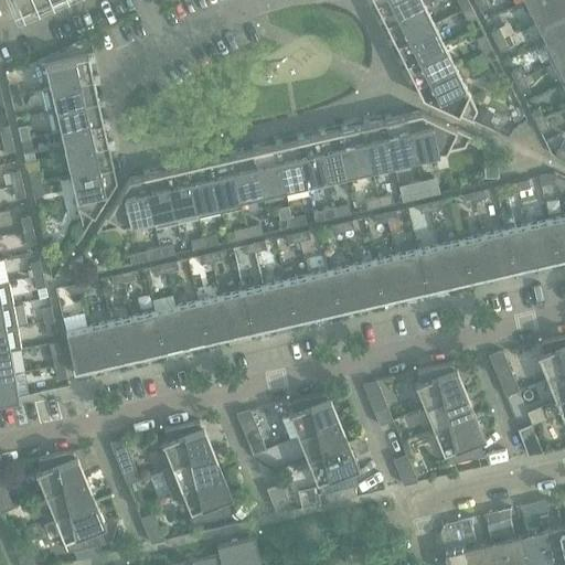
[(382,0),(375,3),(385,23),(425,4),(433,0),(382,0)]
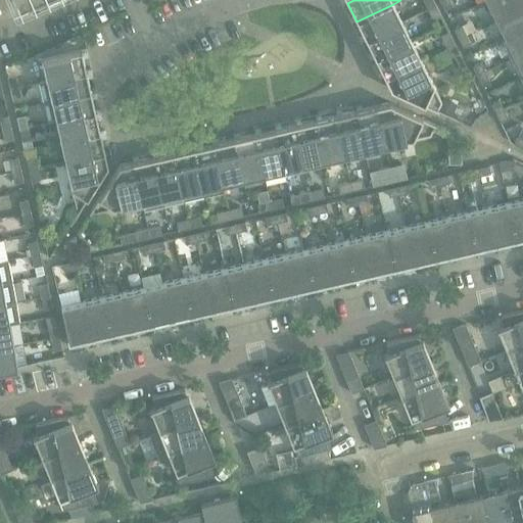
[(422,0),(428,10),(436,6),(432,0),(422,0)]
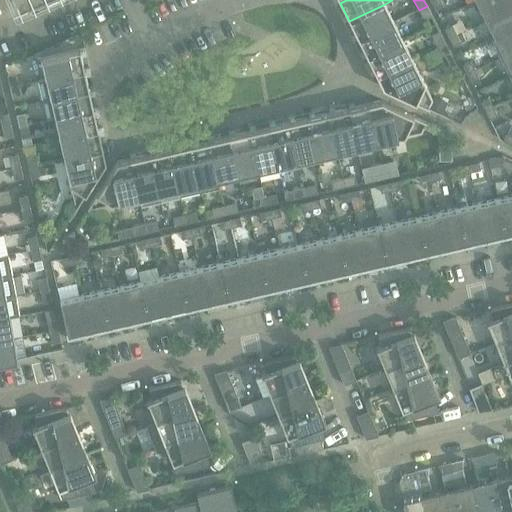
[(439,0),(433,0),(431,1),(435,10),(443,7),(439,0)]
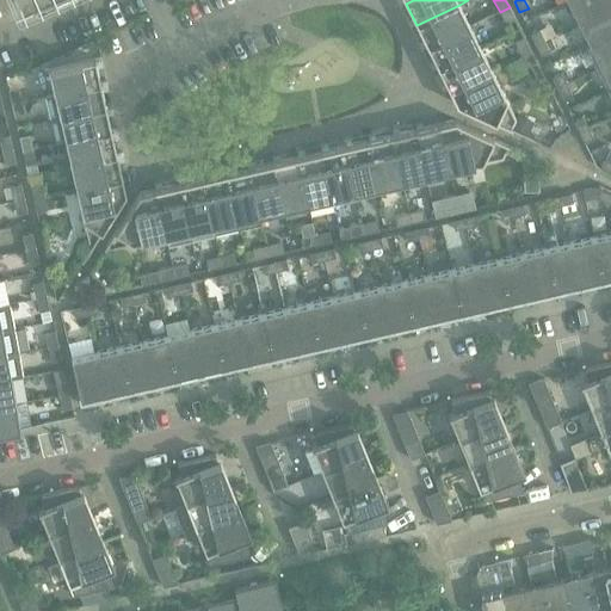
[(610,0),(571,0),(568,1),(579,24),(610,7),(610,0)]
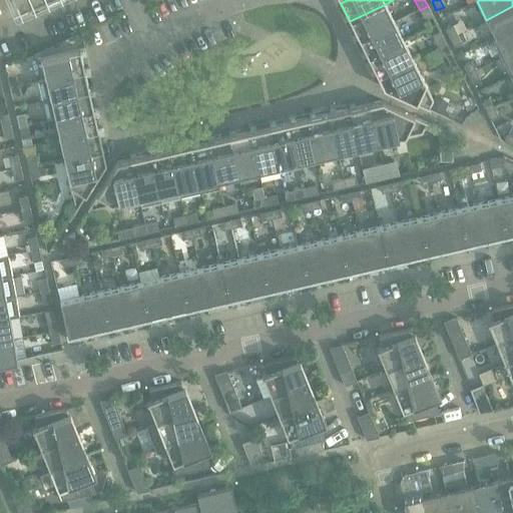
[(350,21),(360,40),(395,22),(386,4),(350,21)]
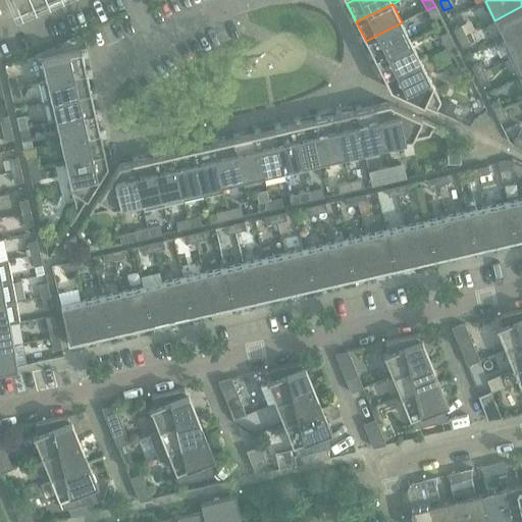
[(440,17),(435,6),(427,10),(432,21),(440,17)]
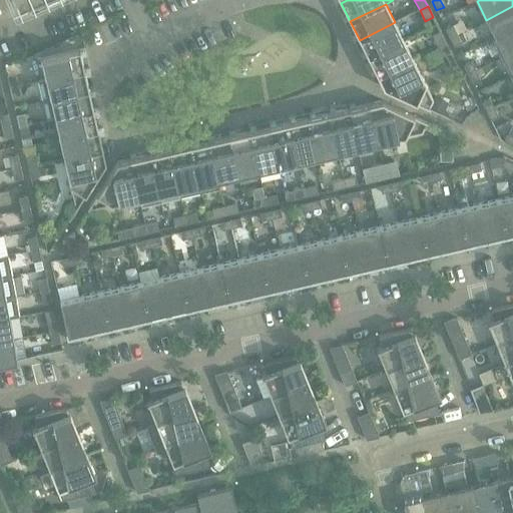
[(512,6),(486,20),(495,38),(512,28),(512,6)]
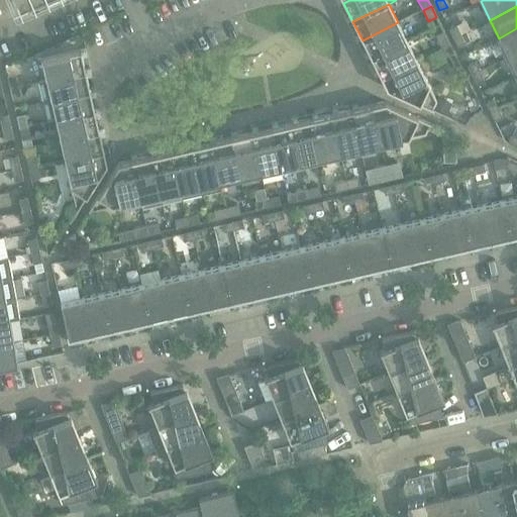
[(407,40),(398,22),(363,40),(372,59),(407,40)]
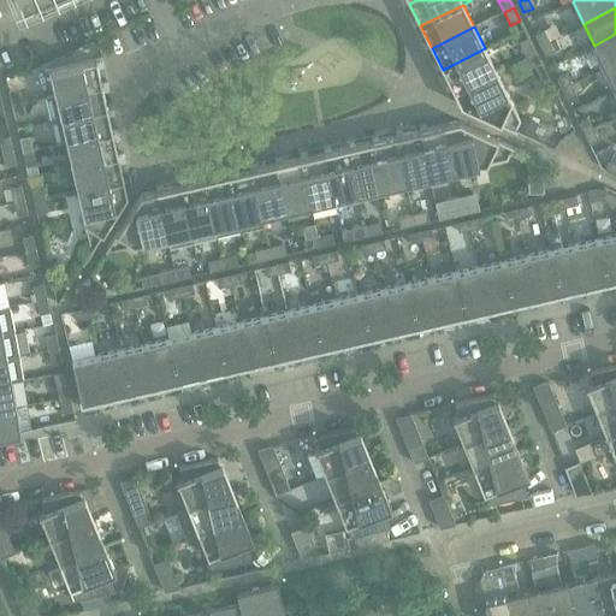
[(535,34),(540,46),(549,41),(544,30),(535,34)]
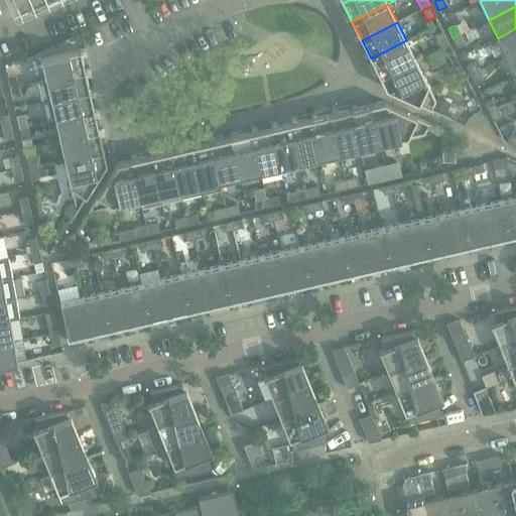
[(515,28),(498,38),(508,56),(515,52),(515,28)]
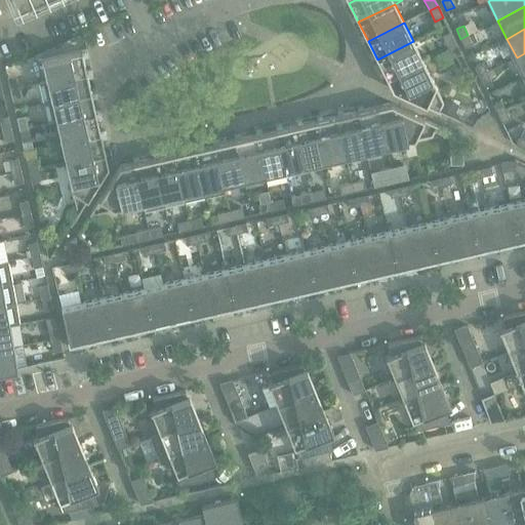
[(448,47),(456,43),(450,32),(442,36),(448,47)]
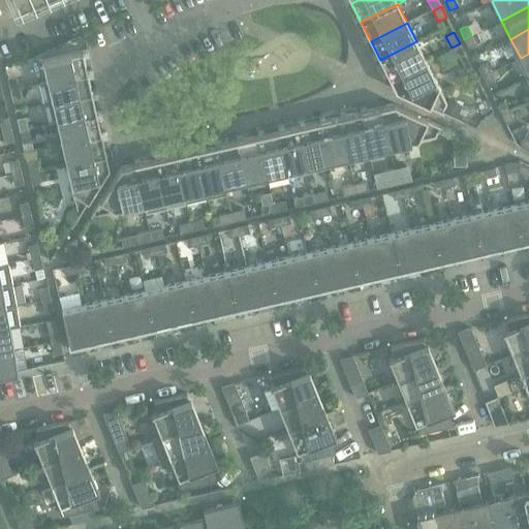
[(471,35),(464,39),(469,49),(476,44),(471,35)]
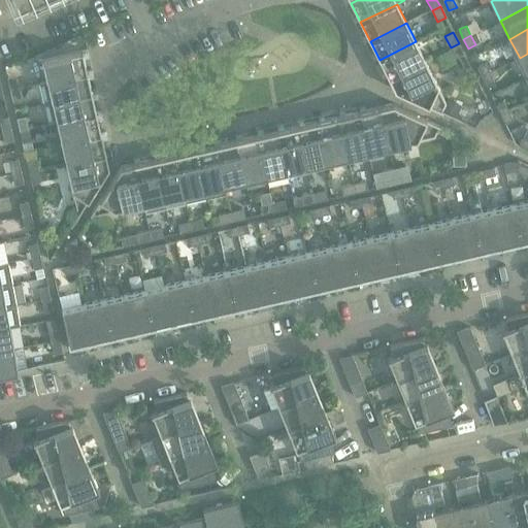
[(380,60),(389,78),(425,60),(416,41),(380,60)]
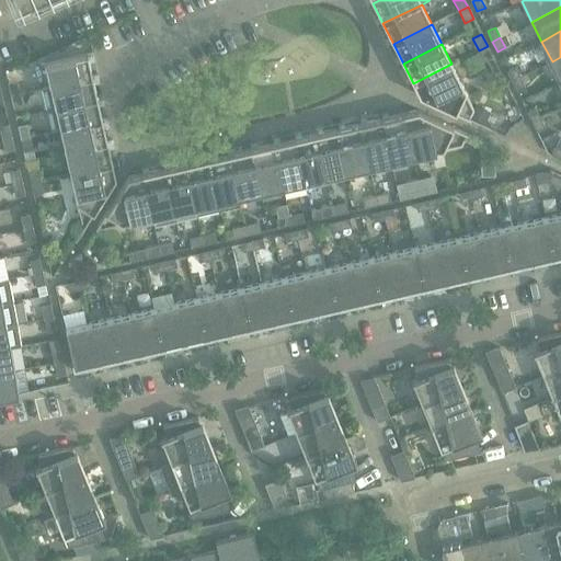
[(493,58),(488,46),(479,50),(484,63),(493,58)]
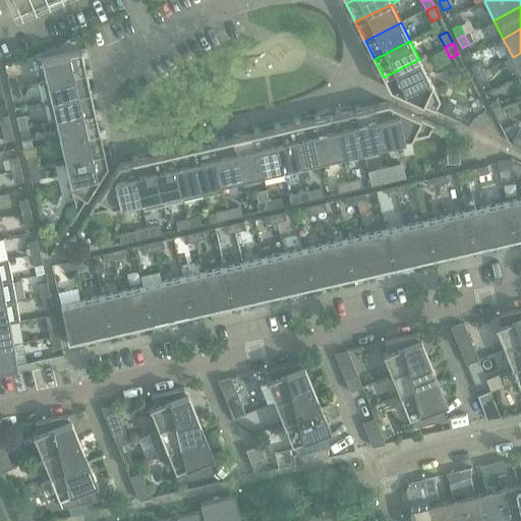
[(47,80),(85,71),(80,50),(42,59),(47,80)]
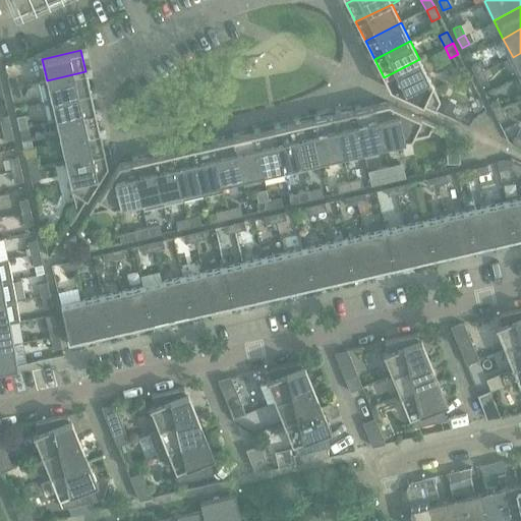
[(440,101),(419,59),(384,77),(390,90),(436,111),(437,110),(436,110),(440,101)]
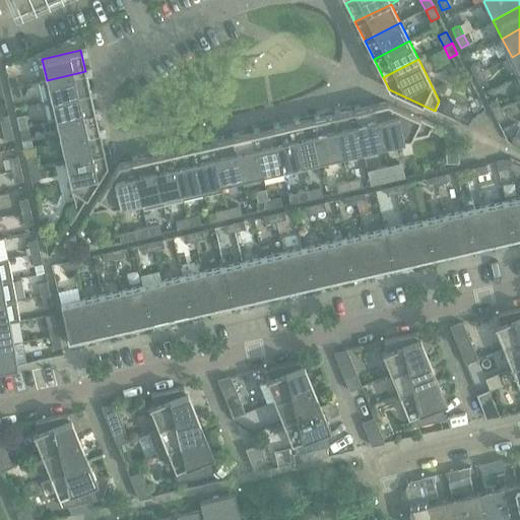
[(470,66),(475,76),(482,72),(477,62),(470,66)]
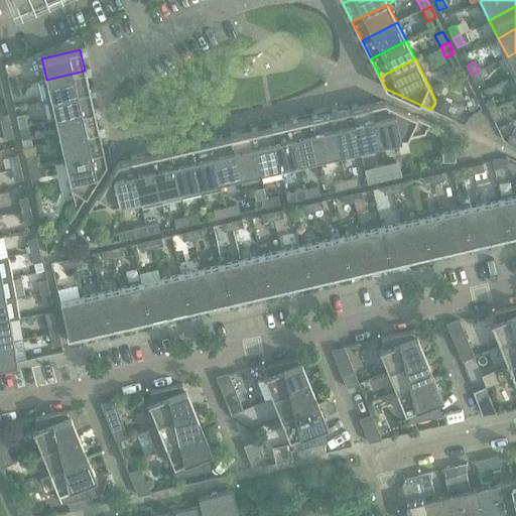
[(85,71),(46,80),(36,82),(41,102),(90,91),(85,71)]
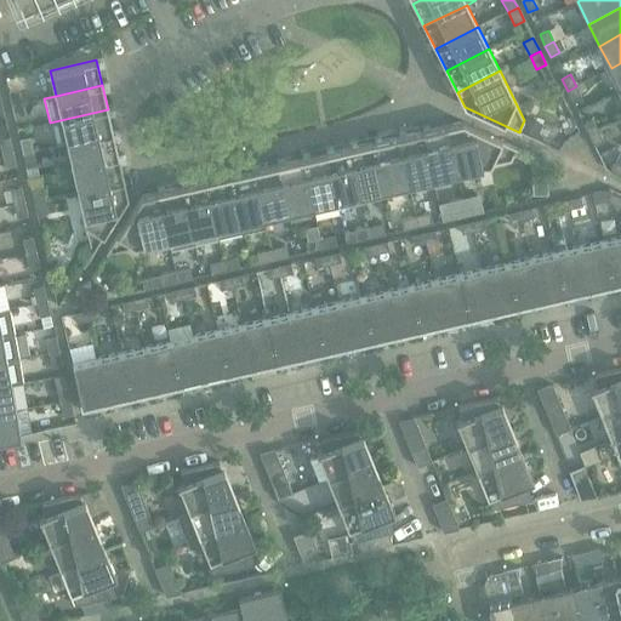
[(576,86),(568,91),(573,101),(581,96),(576,86)]
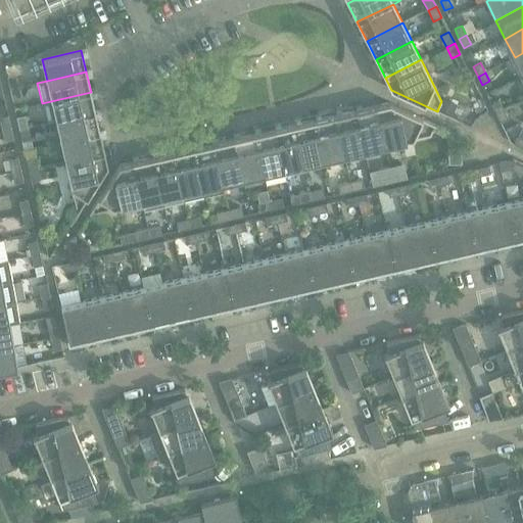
[(7,77),(10,89),(19,87),(16,75),(7,77)]
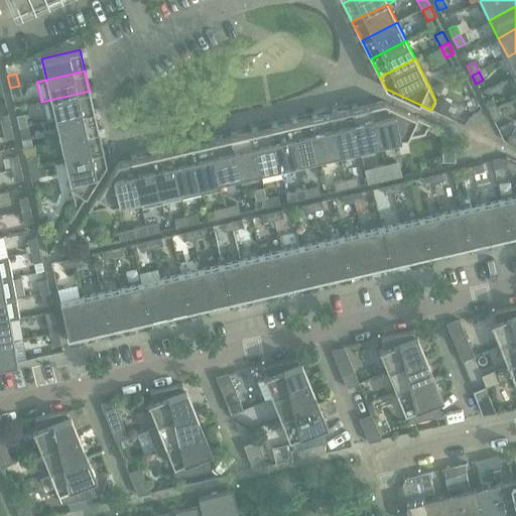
[(21,98),(19,86),(10,88),(13,100),(21,98)]
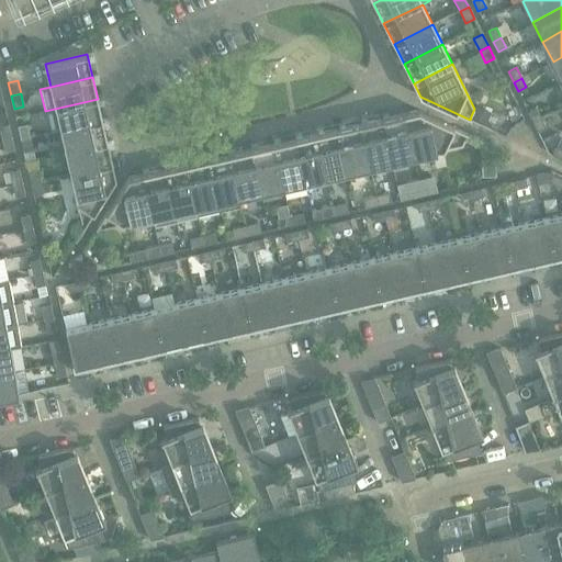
[(98,99),(45,111),(49,133),(60,130),(102,120),(98,99)]
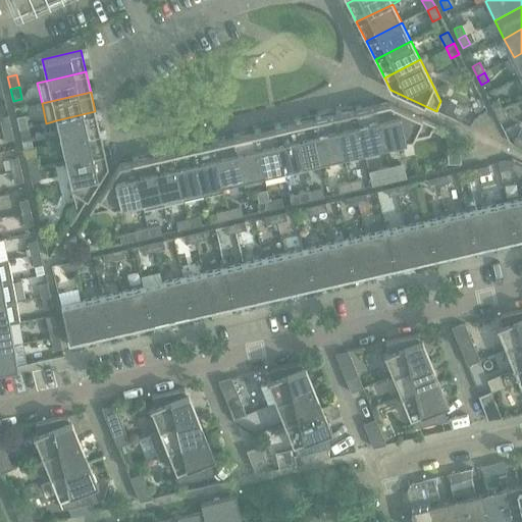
[(490,104),(496,114),(503,110),(498,100),(490,104)]
